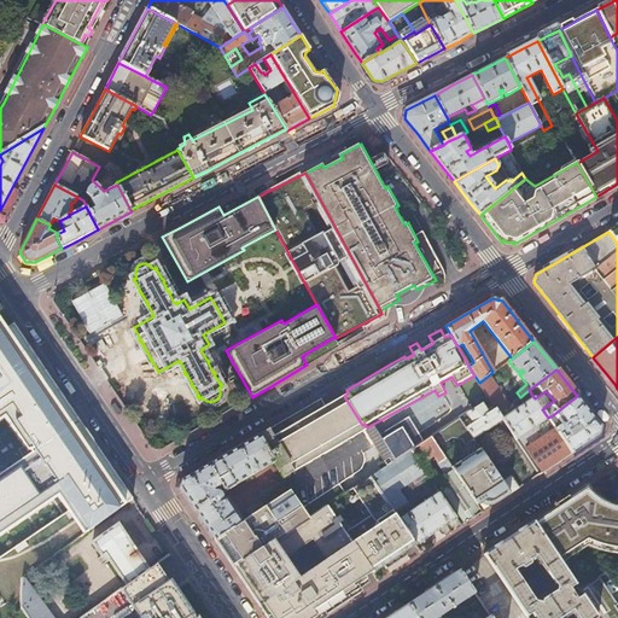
[(493,406),(499,414),(509,406),(490,374),(479,383),(493,406)]
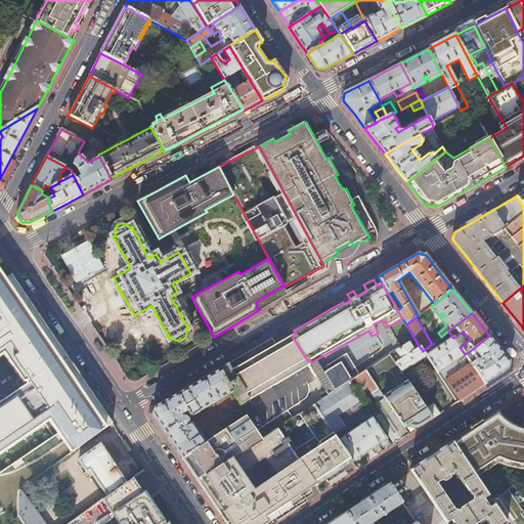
[(309,364),(307,360),(292,336),(276,345),(272,338),(230,362),(220,368),(232,391),(239,404),(309,364)]
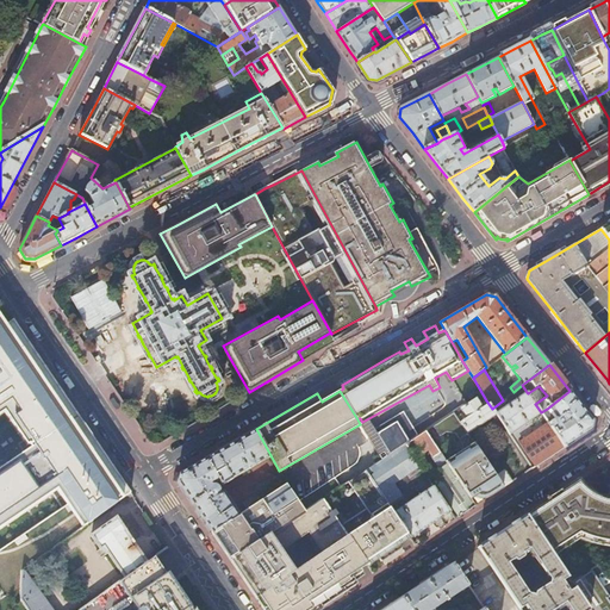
[(552,428),(565,447),(592,429),(593,421),(582,406),(570,391),(547,409),(549,412),(548,414),(551,417),(553,416),(556,421),(554,423),(554,425),(552,428)]
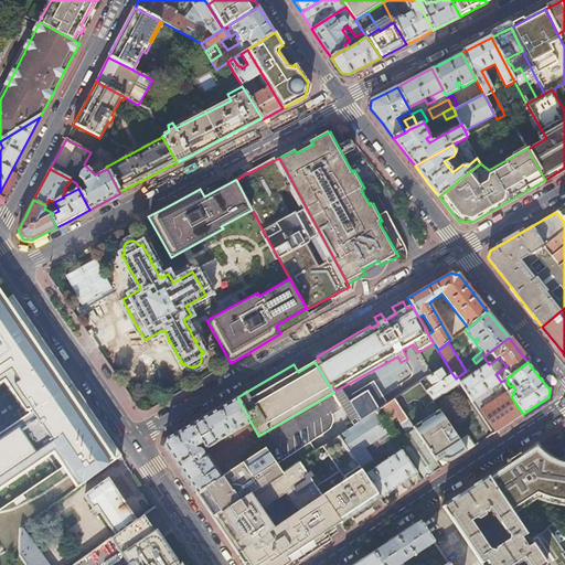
[(459,384),(471,403),(501,383),(501,382),(496,374),(489,364),(488,363),(458,383),(459,384)]
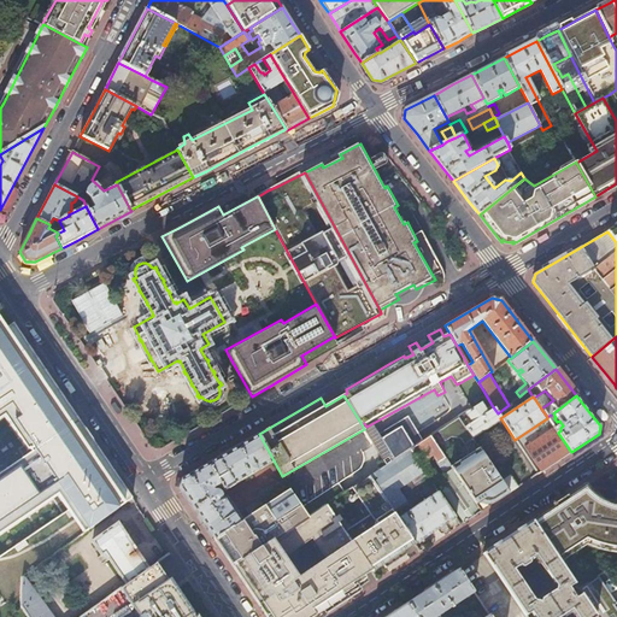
[(472,439),(501,419),(500,418),(498,413),(492,405),(486,409),(481,403),(466,413),(470,419),(463,424),(472,439)]
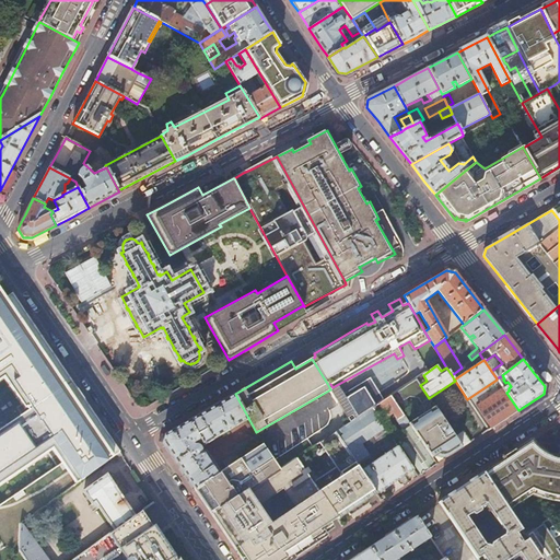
[(448,456),(463,447),(454,434),(429,398),(420,385),(417,380),(398,391),(404,399),(410,396),(417,398),(422,409),(421,417),(410,424),(410,426),(436,464),(448,456)]
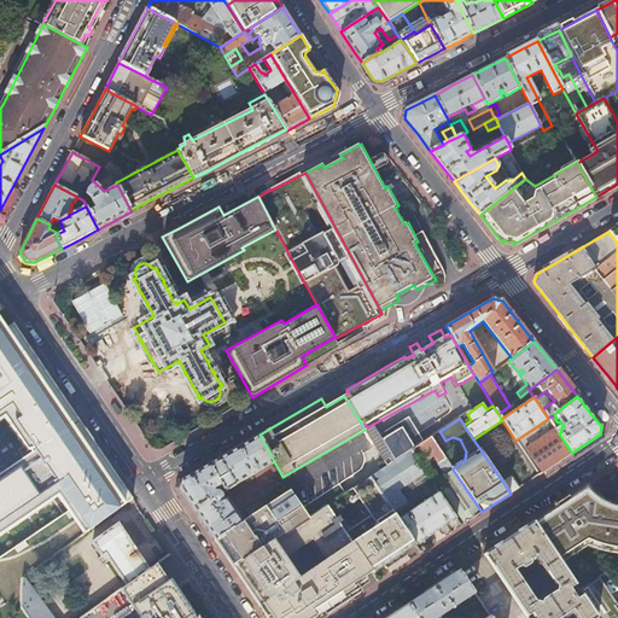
[(543,472),(572,453),(559,433),(555,429),(526,448),(543,472)]
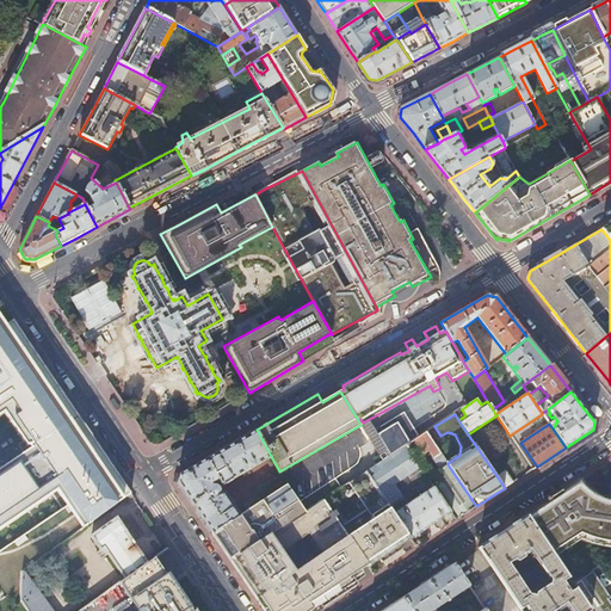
[(224,485),(271,456),(257,430),(179,474),(178,482),(213,534),(240,516),(224,492),(223,492),(218,486),(216,485),(220,482),(222,485),(224,485)]
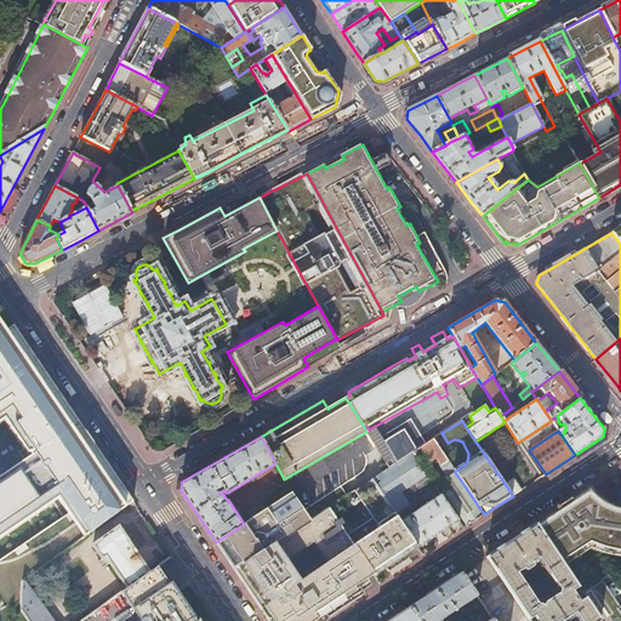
[(433,439),(412,453),(421,466),(436,456),(442,463),(446,460),(433,439)]
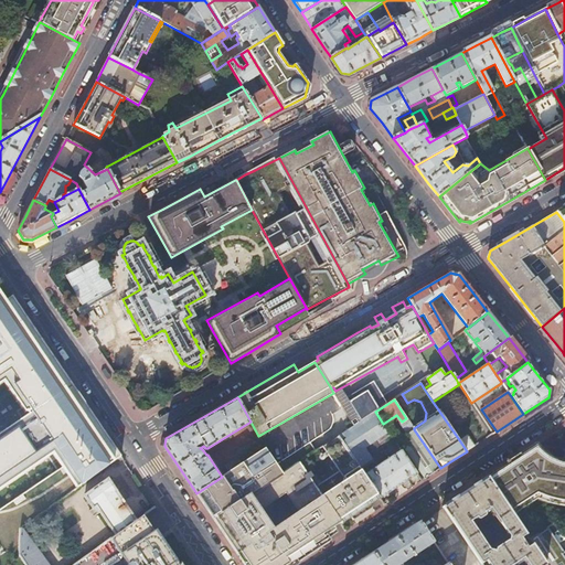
[(375,412),(339,436),(360,467),(372,459),(374,461),(374,462),(390,452),(393,456),(383,464),(382,461),(377,464),(380,466),(365,476),(380,498),(417,473),(383,424),(375,412)]
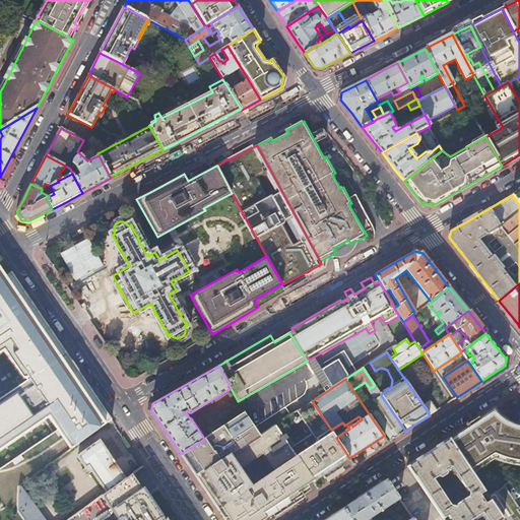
[(405,431),(381,395),(367,404),(391,441),(395,438),(405,431)]
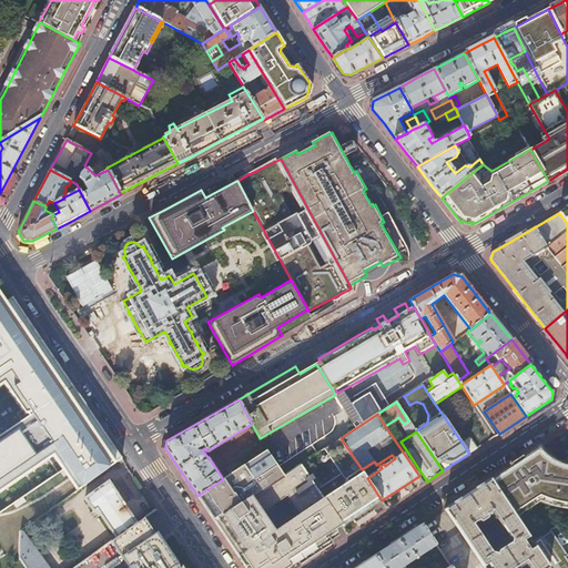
[(362,469),(341,438),(326,448),(342,473),(318,489),(341,523),(342,524),(344,527),(353,520),(355,524),(363,519),(375,510),(373,507),(382,500),(367,478),(363,472),(362,469)]
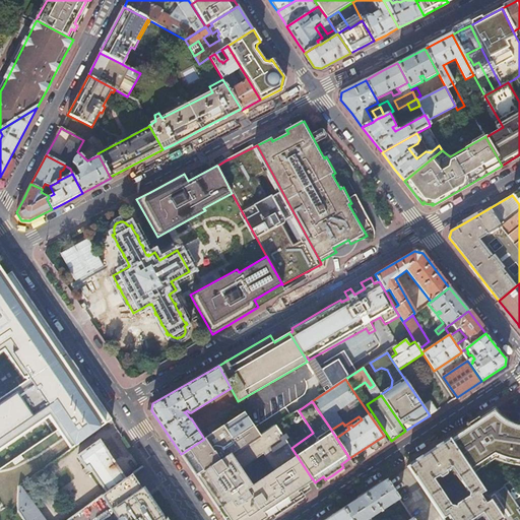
[(430,415),(437,410),(431,401),(426,404),(425,401),(421,403),(430,415)]
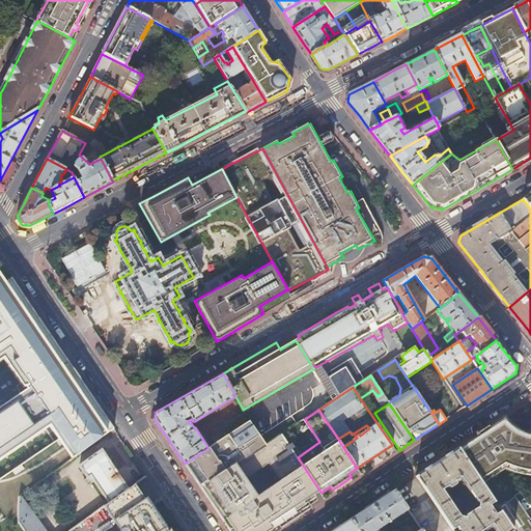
[(458,448),(479,480),(504,464),(509,468),(514,469),(530,471),(530,434),(525,434),(519,430),(513,427),(508,423),(504,418),(458,448)]
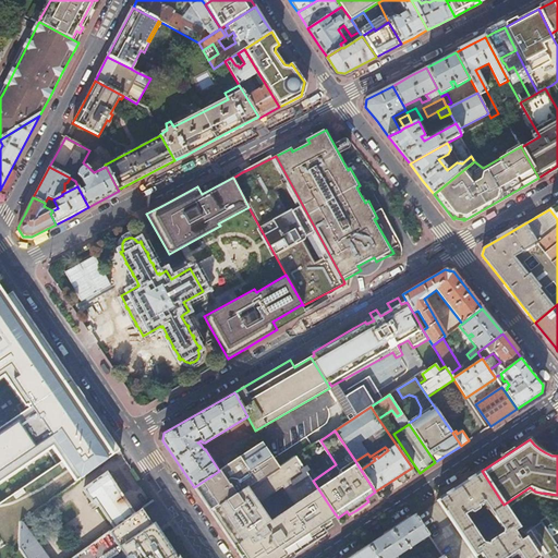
[(278,468),(262,441),(233,461),(222,469),(219,471),(194,487),(203,501),(207,507),(209,505),(213,510),(278,468)]
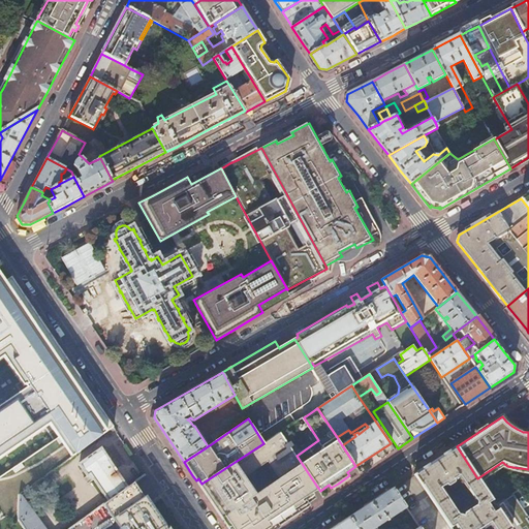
[(348,430),(337,437),(338,439),(350,432),(348,430)]
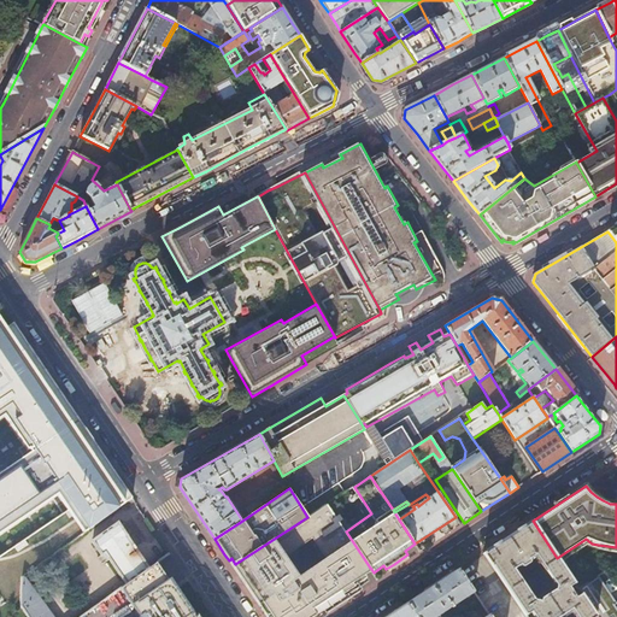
[(366,577),(365,574),(371,569),(370,568),(346,532),(327,504),(307,517),(235,564),(242,574),(239,576),(266,616),(319,616),(360,591),(356,585),(366,577)]
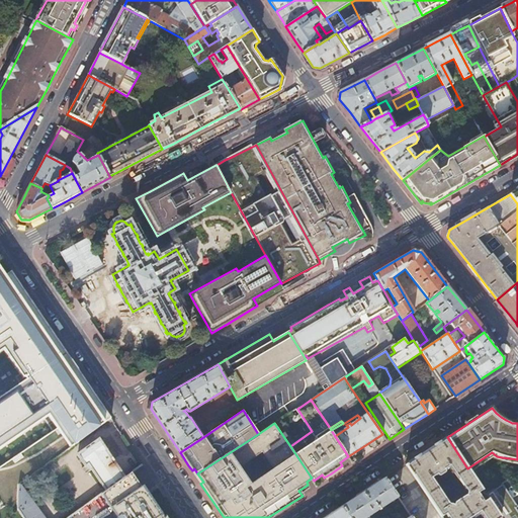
[(206,435),(217,428),(212,423),(202,430),(206,435)]
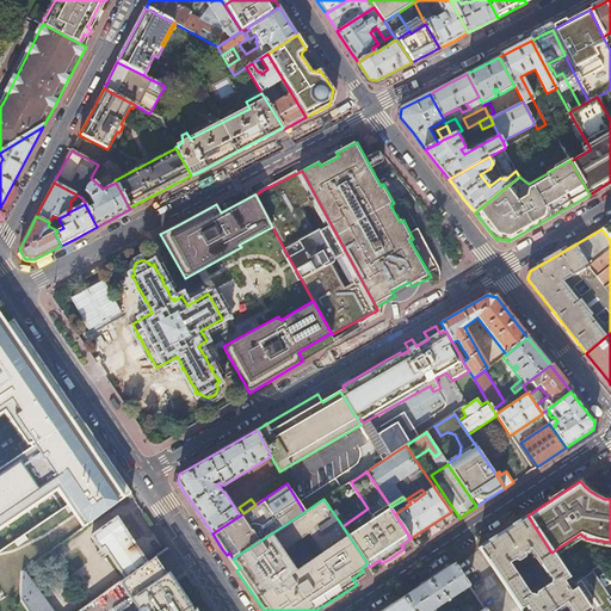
[(588,610),(591,610),(576,588),(572,592),(565,581),(569,579),(562,568),(551,553),(528,516),(505,530),(479,548),(522,610),(526,606),(529,610),(588,610)]
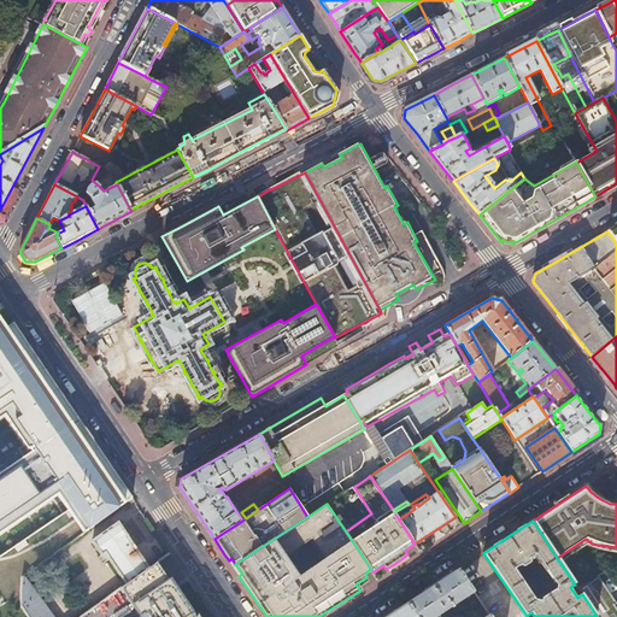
[(127,583),(148,568),(131,544),(118,523),(93,541),(103,556),(106,553),(127,583)]
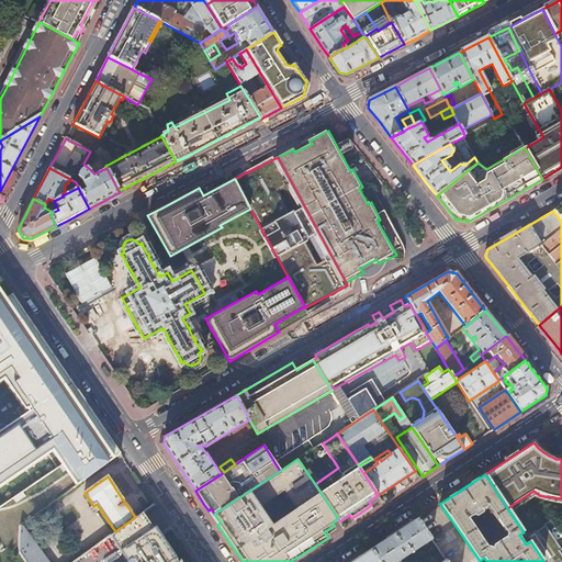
[(152,528),(141,514),(135,517),(115,531),(109,537),(125,561),(178,561),(168,547),(154,526),(152,528)]
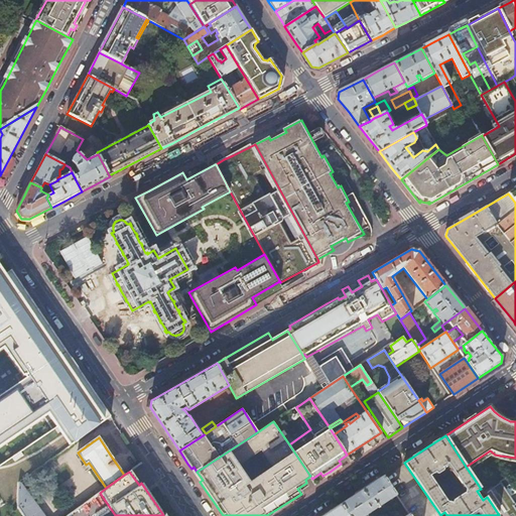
[(365,515),(396,496),(383,477),(361,491),(341,505),(348,515),(365,515)]
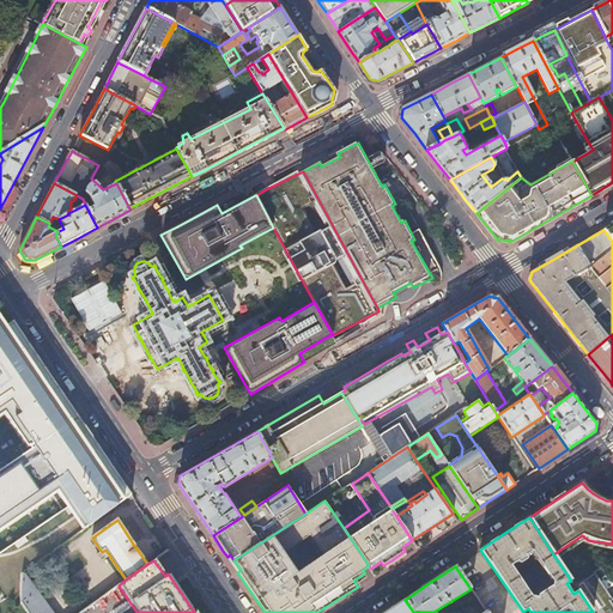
[(52,612),(24,572),(23,574),(22,602),(28,612),(52,612)]
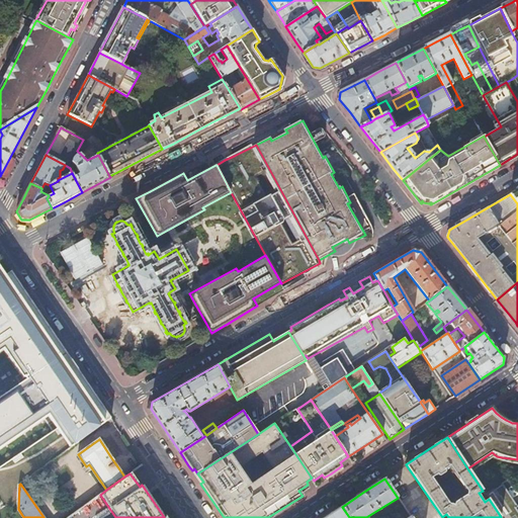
[(502,484),(486,495),(489,499),(501,517),(517,517),(517,511),(516,508),(517,507),(502,484)]
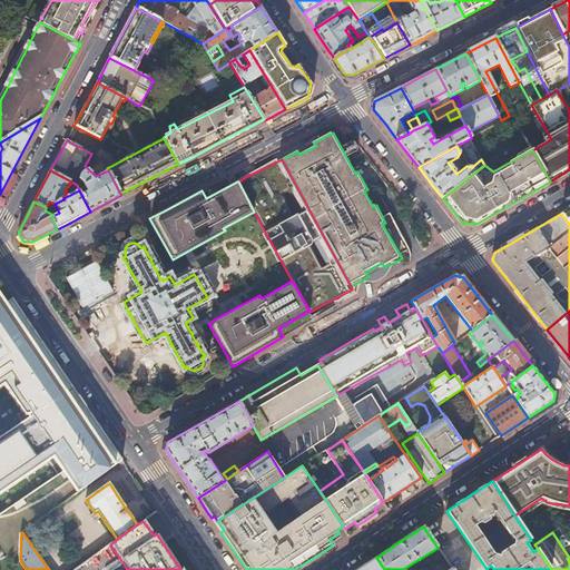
[(384,569),(376,558),(360,569),(356,569),(384,569)]
